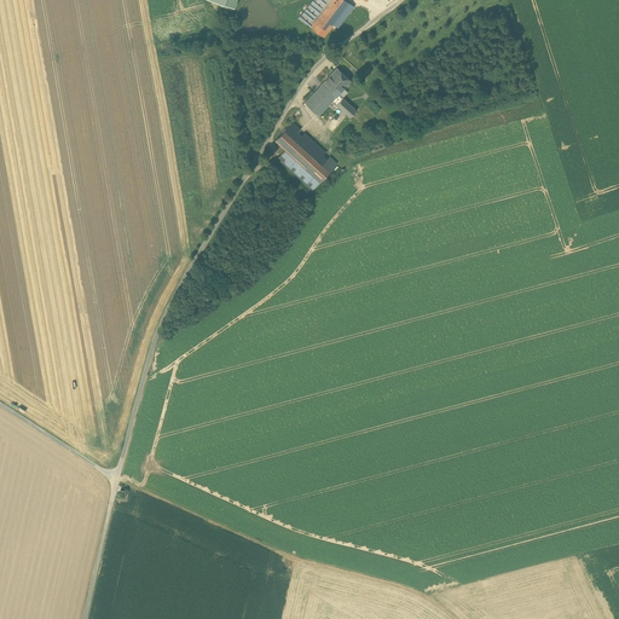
[(312,0),(299,17),(310,25),(328,0),(312,0)]
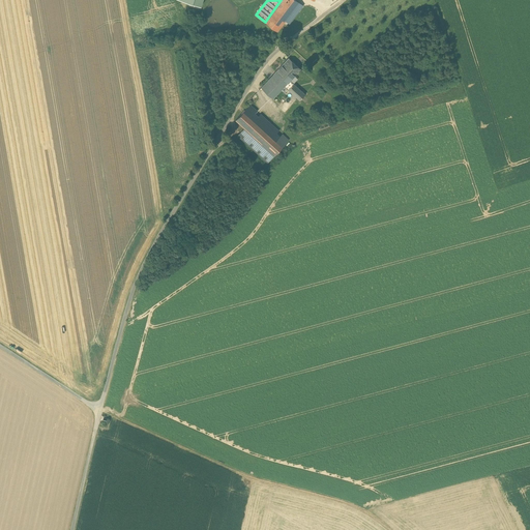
[(296,0),(281,0),(265,22),(277,31),(286,21),(299,2),(296,0)]
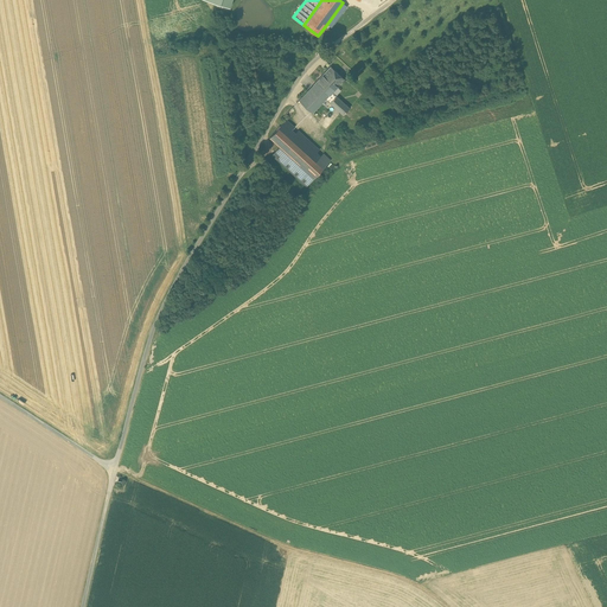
[(343,2),(327,24),(331,26),(347,6),(343,2)]
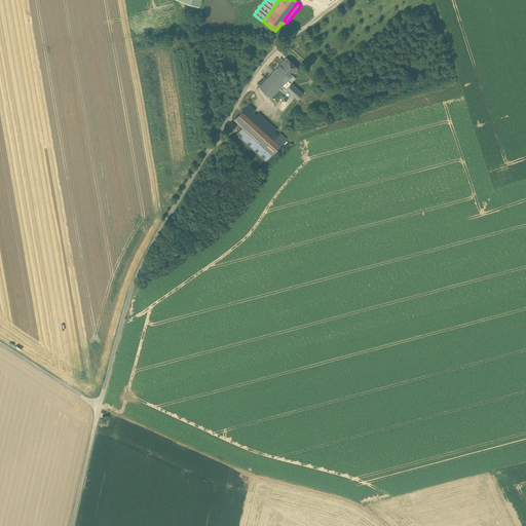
[(287,58),(266,78),(278,89),(283,85),(288,79),(298,68),(287,58)]
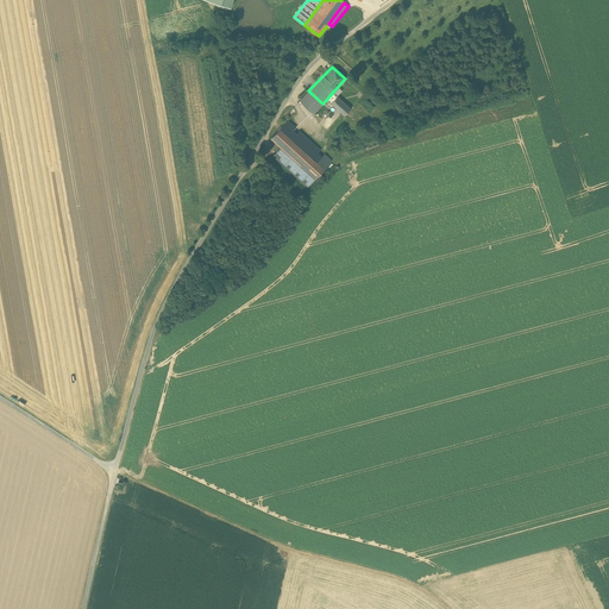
[(322,104),(308,90),(300,100),(314,113),(322,104)]
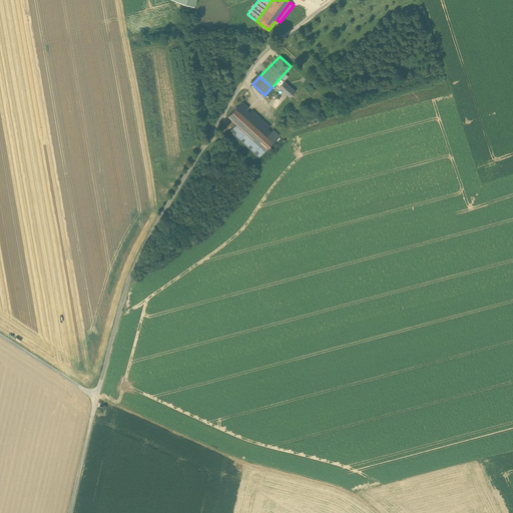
[(296,91),(281,77),(276,83),(290,97),(296,91)]
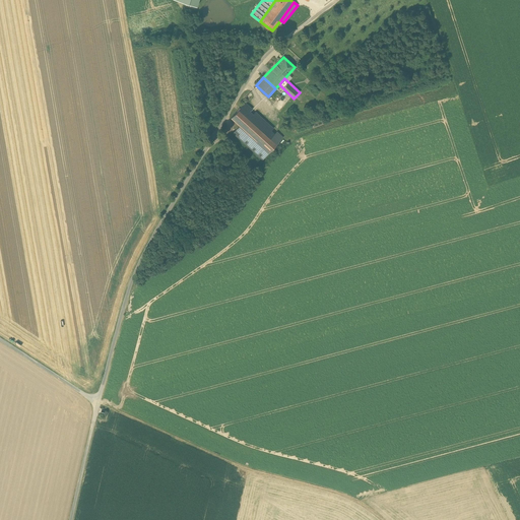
[(273,129),(255,112),(251,117),(248,114),(252,109),(245,103),(231,118),(240,126),(269,152),(283,137),(277,132),(272,136),(269,133),(273,129)]
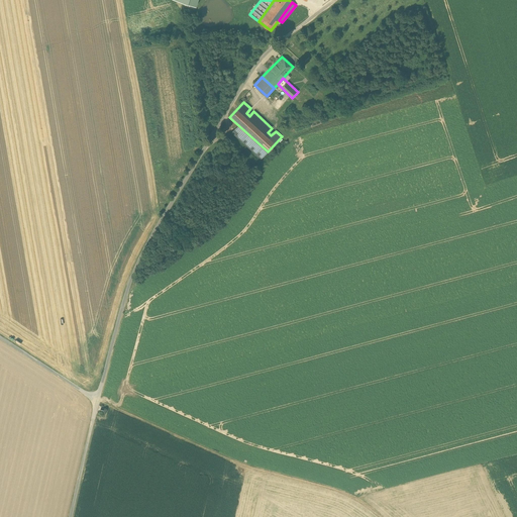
[(268,151),(238,125),(231,132),(261,159),(268,151)]
